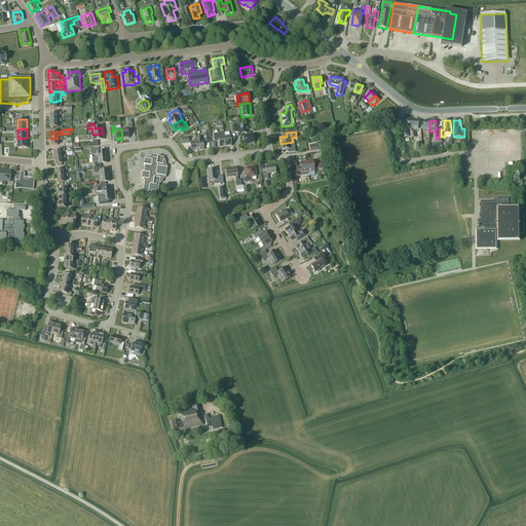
[(213,134),(214,141),(219,140),(220,147),(225,147),(224,136),(224,133),(213,134)]
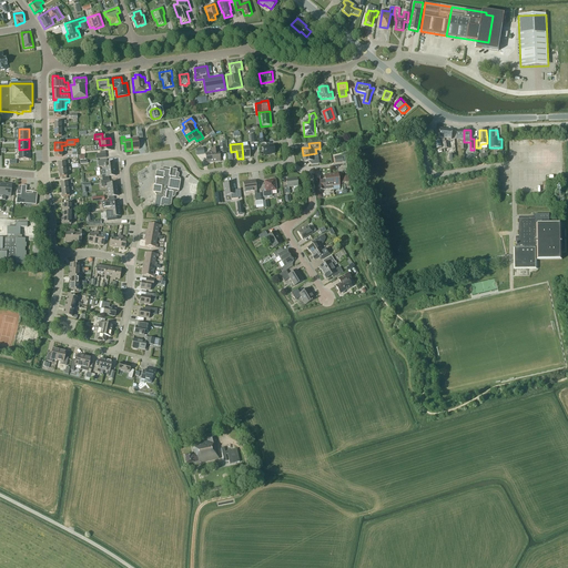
[(111,150),(111,144),(100,145),(100,154),(105,153),(105,151),(111,150)]
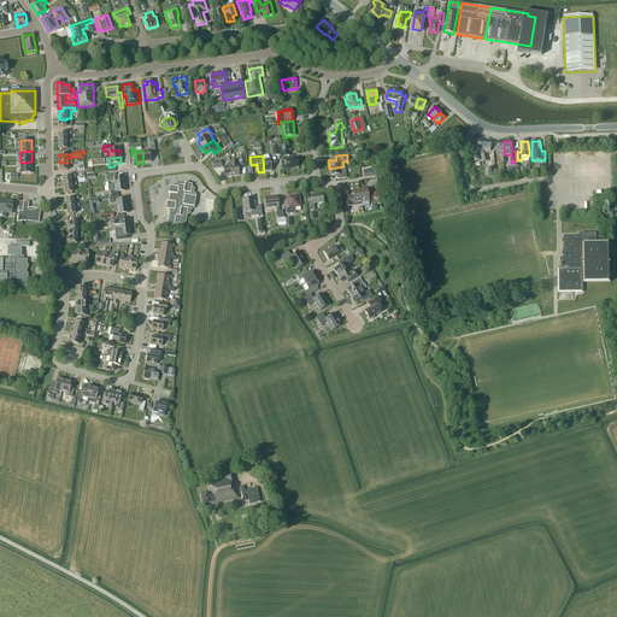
[(288,169),(293,168),(292,168),(298,166),(297,158),(286,159),(287,168),(288,169)]
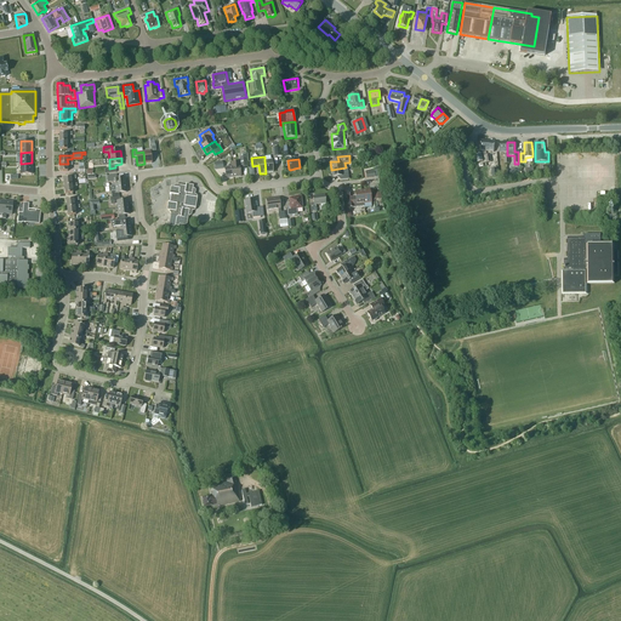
[(21,164),(21,175),(32,175),(32,163),(21,164)]
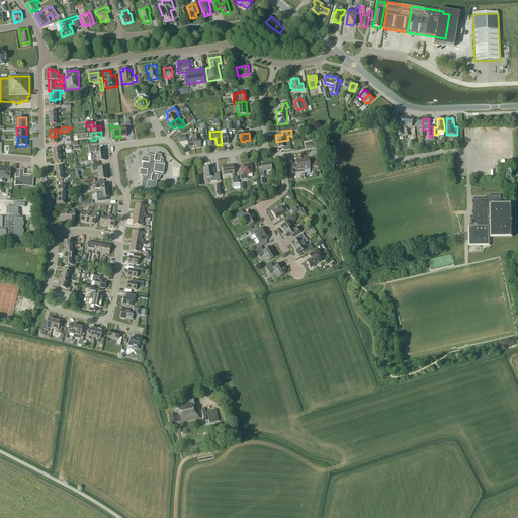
[(283,147),(283,151),(290,150),(289,140),(288,140),(276,142),(277,148),(283,147)]
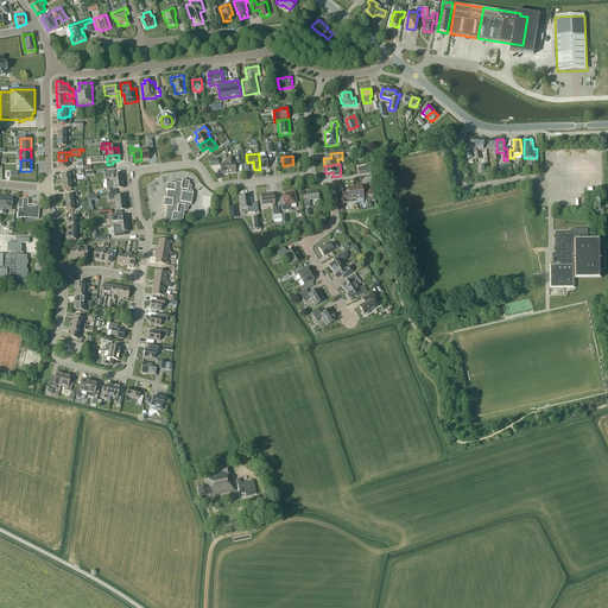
[(122,175),(114,175),(114,171),(105,172),(106,178),(112,178),(113,183),(124,181),(122,175)]
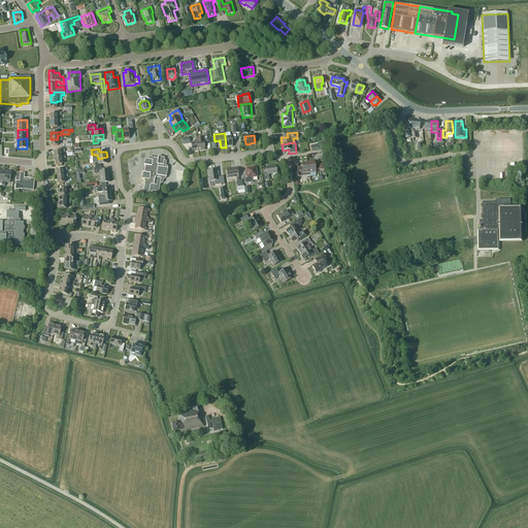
[(61,158),(61,157),(61,153),(65,152),(64,150),(60,150),(60,151),(54,152),(55,158),(61,158)]
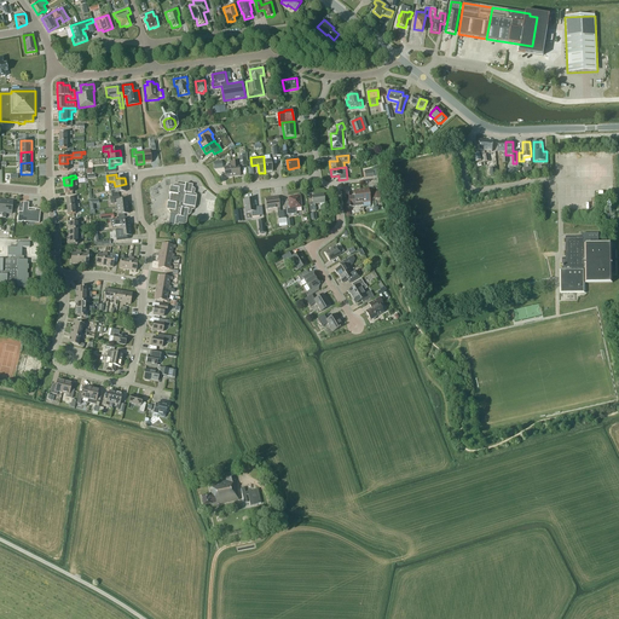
[(76,183),(71,184),(71,185),(64,185),(65,194),(68,194),(73,192),(71,186),(77,186),(76,183)]
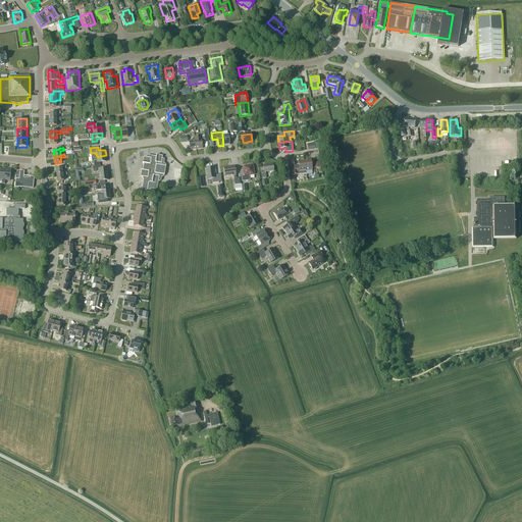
[(106,161),(106,155),(97,157),(97,160),(93,161),(94,166),(100,165),(100,162),(106,161)]
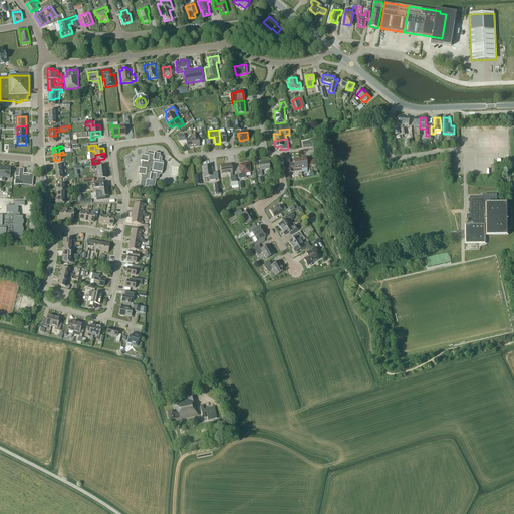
[(140,168),(139,168),(138,174),(141,175),(140,176),(142,177),(140,187),(145,188),(145,187),(148,188),(149,186),(153,187),(155,186),(156,179),(157,179),(159,178),(159,175),(160,175),(162,174),(162,173),(164,163),(163,162),(161,161),(162,158),(161,157),(160,156),(160,154),(154,153),(154,155),(146,153),(144,154),(144,155),(142,155),(141,161),(142,162),(140,168)]
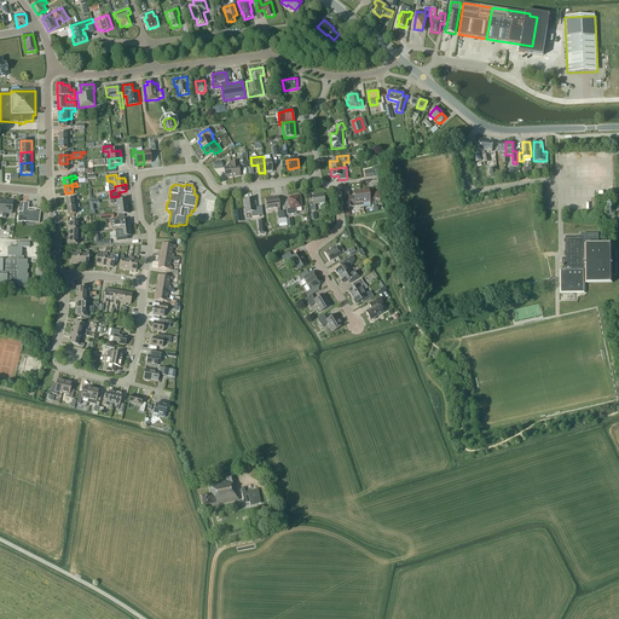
[(162,186),(151,189),(154,197),(161,196),(160,189),(163,189),(162,186)]
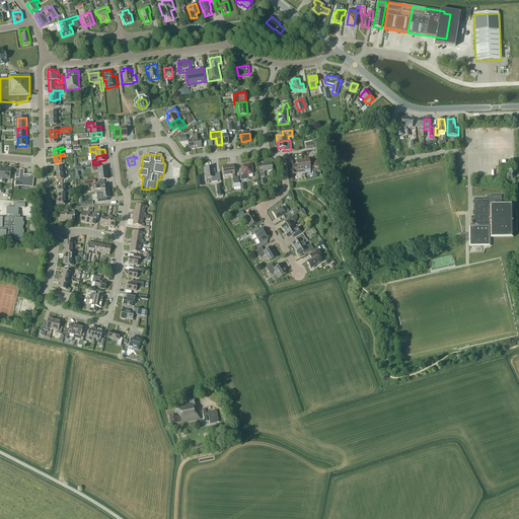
[(295,171),(304,170),(302,159),(296,160),(297,164),(294,165),(294,163),(290,164),(291,173),(295,173),(295,171)]
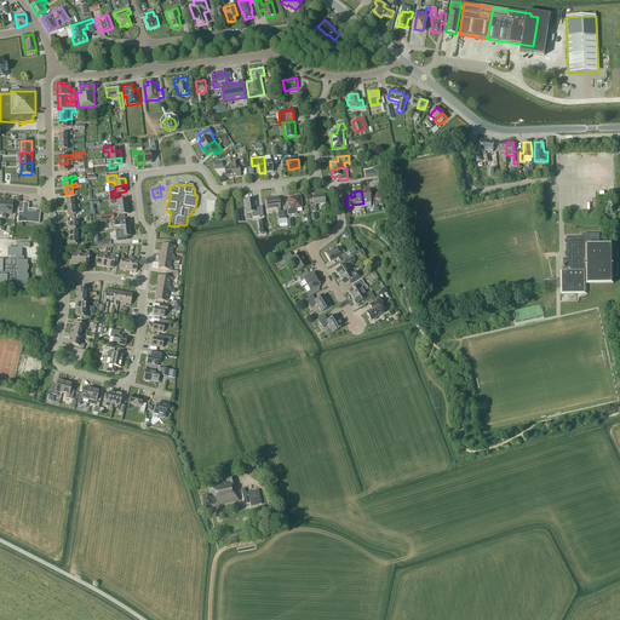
[(316,212),(315,205),(325,204),(325,195),(313,196),(313,204),(310,204),(311,212),(316,212)]
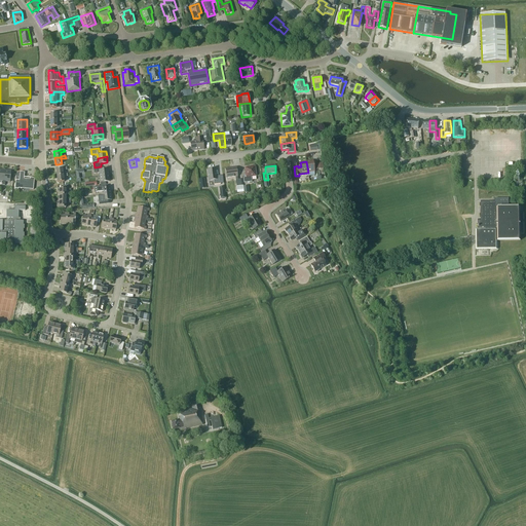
[(100,177),(109,176),(108,170),(101,171),(101,166),(95,167),(94,167),(94,174),(99,173),(100,177)]
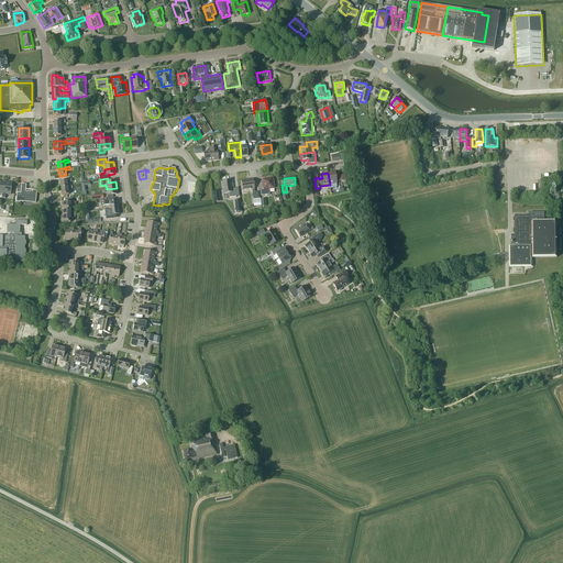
[(268,189),(274,189),(273,178),(262,179),(263,188),(260,188),(261,196),(269,195),(268,189)]
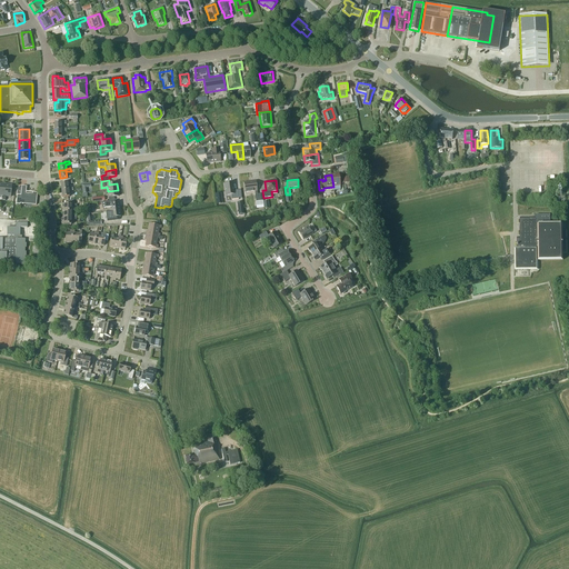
[(68,185),(72,183),(72,181),(67,181),(68,182),(60,183),(61,190),(68,190),(68,189),(68,185)]
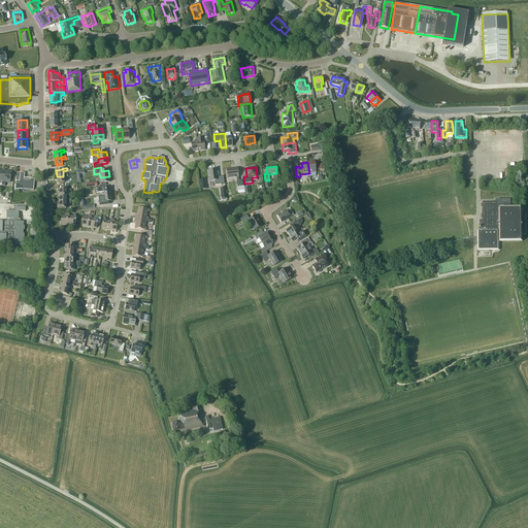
[(227,178),(236,177),(238,192),(242,192),(242,193),(244,193),(242,179),(239,180),(237,168),(226,169),(227,178)]
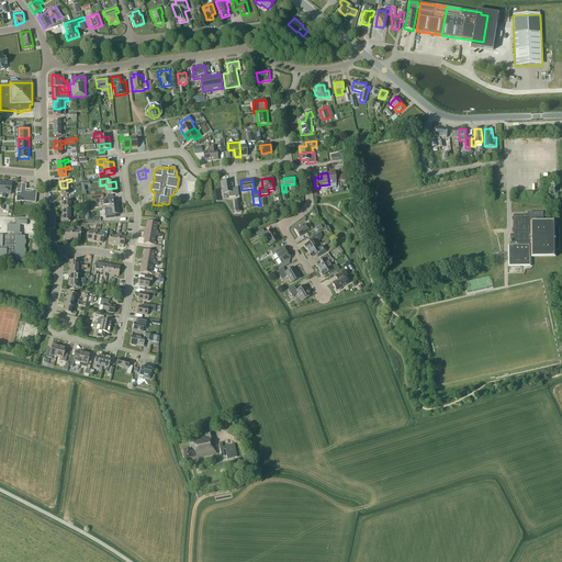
[(231,189),(229,181),(222,181),(223,193),(228,192),(228,195),(235,195),(234,188),(231,189)]
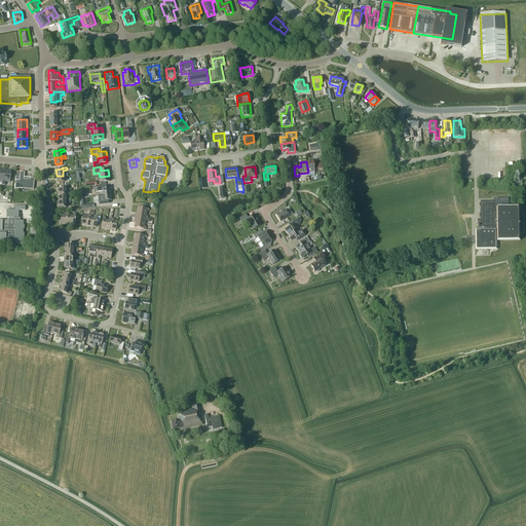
[(5,181),(10,182),(11,172),(4,171),(3,181),(2,185),(5,185),(5,181)]
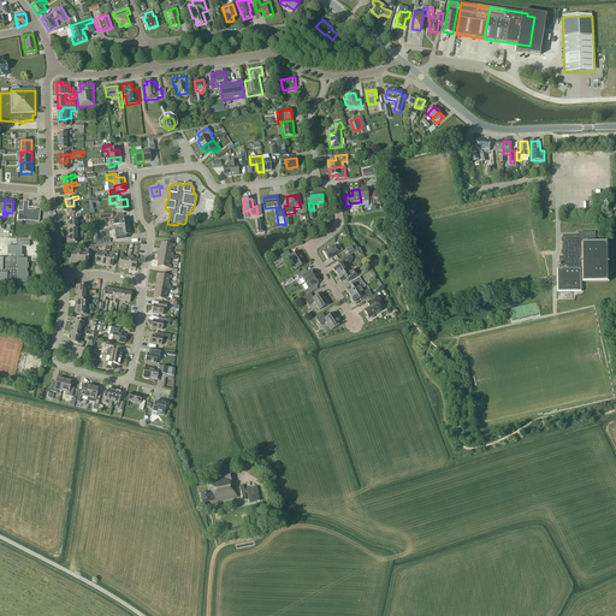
[(39,223),(40,209),(35,208),(35,211),(28,209),(29,202),(24,201),(24,203),(19,203),(18,221),(22,221),(22,220),(39,223)]
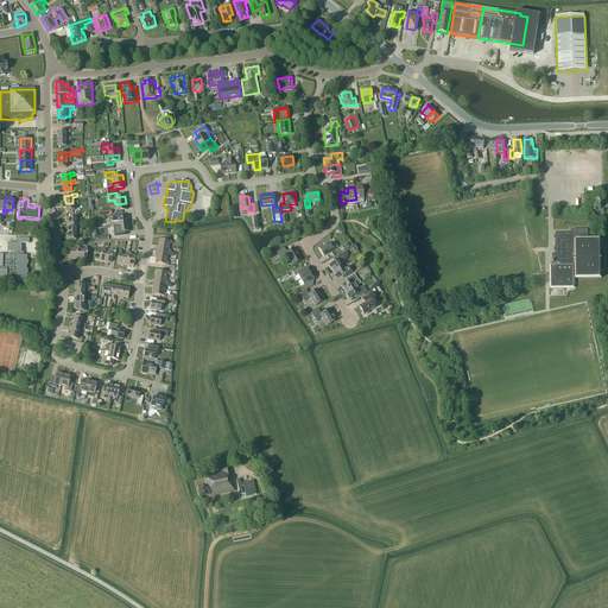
[(78,201),(73,202),(73,203),(65,203),(67,211),(74,210),(74,204),(78,203),(78,201)]
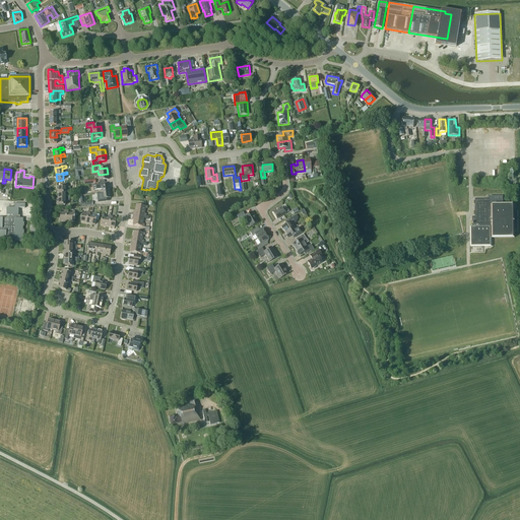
[(107,183),(100,184),(92,185),(93,191),(101,190),(101,193),(110,192),(109,186),(107,186),(107,183)]
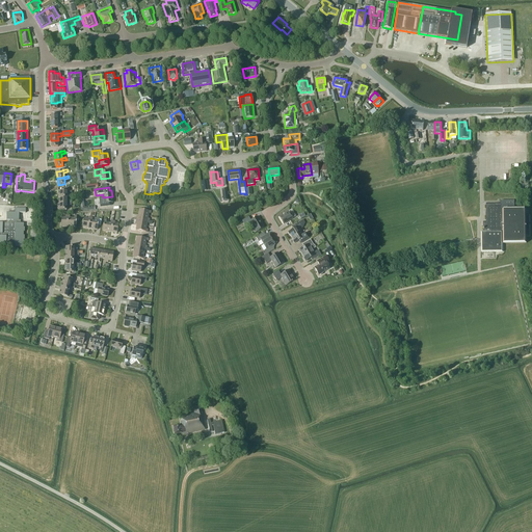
[(113,203),(112,196),(103,197),(103,202),(100,202),(100,207),(106,207),(106,204),(113,203)]
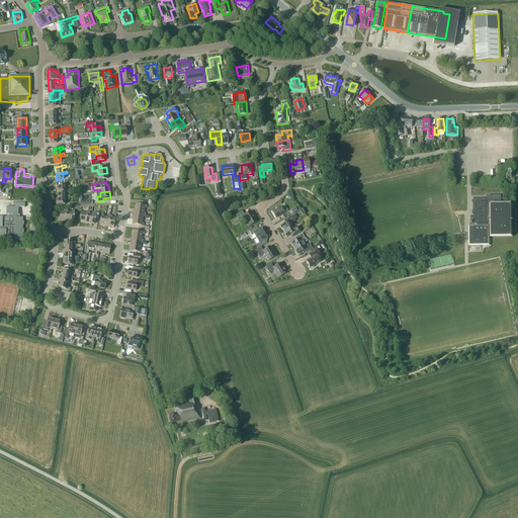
[(488,195),(488,199),(473,199),(473,206),(473,217),(470,218),(470,226),(469,226),(469,245),(489,245),(489,237),(513,237),(512,231),(516,231),(516,209),(512,209),(512,203),(501,204),(501,195),(488,195)]
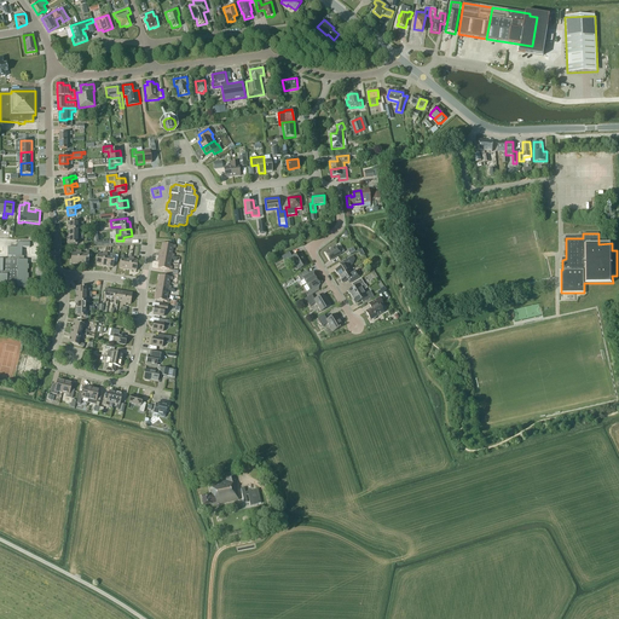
[(7,247),(7,260),(0,259),(0,284),(3,284),(3,285),(7,287),(7,283),(17,284),(17,288),(28,289),(28,283),(27,283),(27,279),(28,279),(28,275),(27,275),(27,270),(28,270),(29,265),(28,265),(28,260),(22,260),(22,248),(29,248),(30,242),(17,242),(17,248),(7,247)]
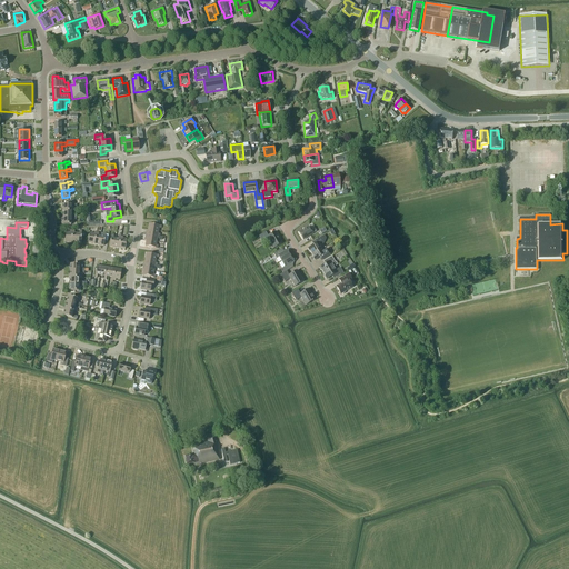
[(303,240),(317,231),(315,229),(311,231),(308,227),(299,232),(303,240)]
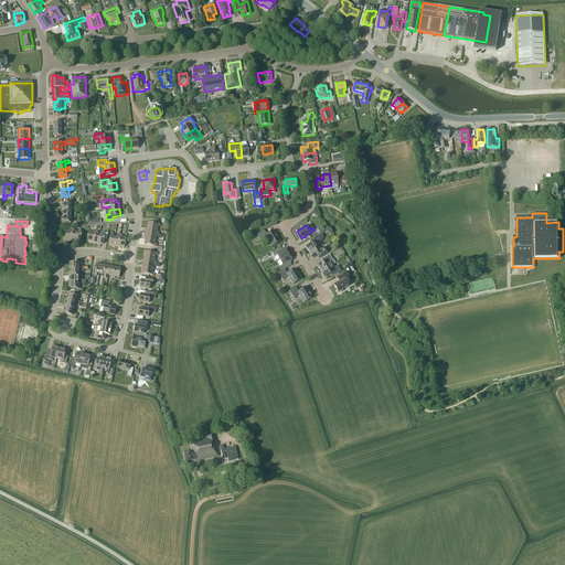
[(273,246),(280,242),(276,235),(277,235),(274,230),(266,234),(264,231),(257,234),(262,241),(267,237),(273,246)]
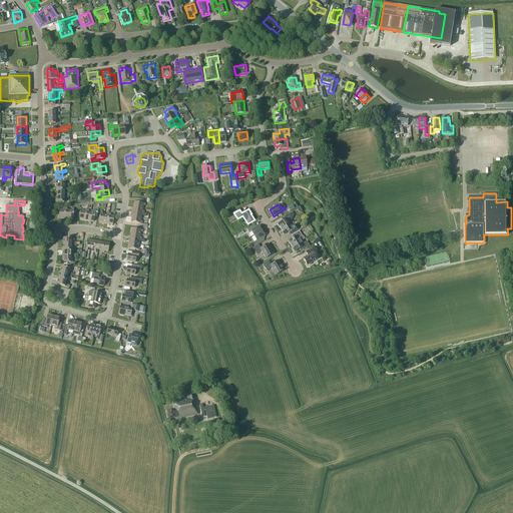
[(282,229),(290,223),(289,221),(292,219),(294,215),(292,212),(282,218),(283,221),(278,224),(280,227),(280,226),(282,229)]
